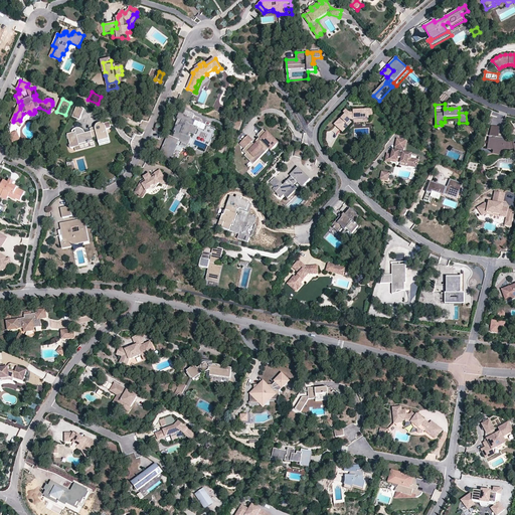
[(77,106),(72,117),(79,120),(84,109),(77,106)]
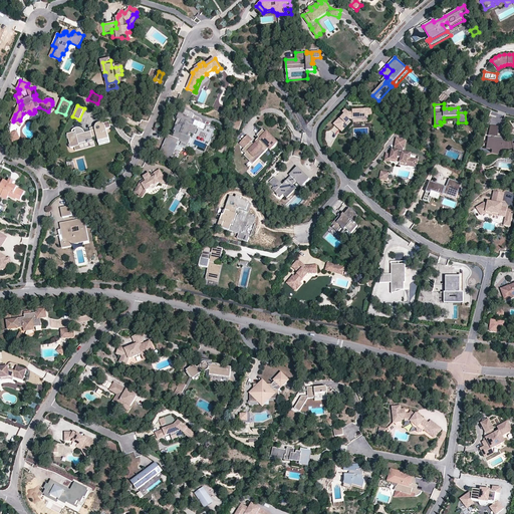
[(368,115),(371,114),(371,109),(362,109),(362,110),(353,111),(353,112),(349,112),(347,111),(345,109),(343,112),(344,113),(334,124),(336,126),(339,130),(344,122),(346,124),(351,119),(363,118),(362,116),(368,116),(368,115)]
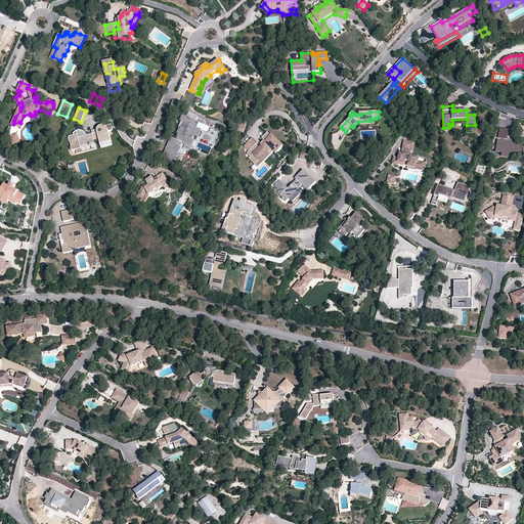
[(189,114),(187,118),(195,121),(194,122),(197,122),(199,117),(189,114)]
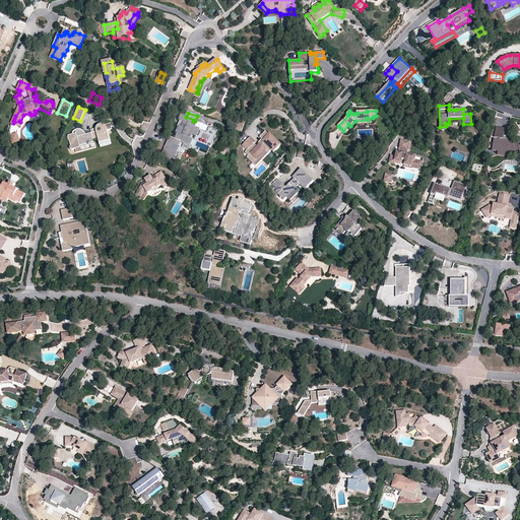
[(186,117),(182,115),(180,120),(185,123),(183,126),(182,126),(181,128),(179,127),(178,130),(177,133),(178,133),(176,139),(171,137),(167,146),(168,146),(167,150),(165,149),(161,157),(173,163),(175,158),(176,159),(176,157),(178,152),(180,147),(179,146),(181,143),(185,144),(183,147),(196,153),(199,150),(200,148),(196,146),(198,142),(209,147),(212,141),(217,131),(195,121),(193,121),(194,120),(186,117)]
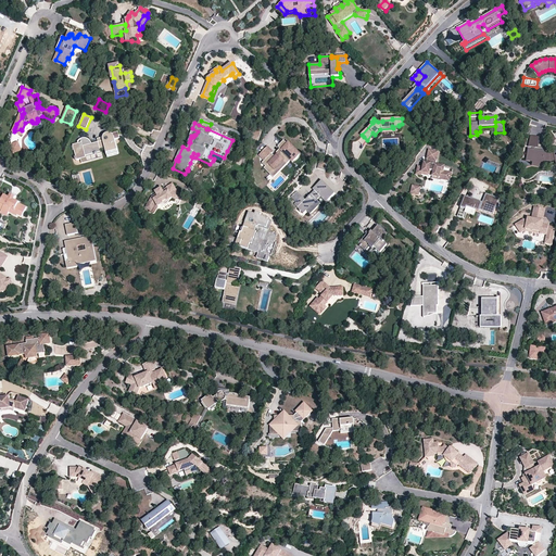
[(399,133),(399,126),(392,126),(393,128),(380,129),(375,135),(373,133),(367,140),(370,142),(381,130),(382,130),(382,133),(399,133)]
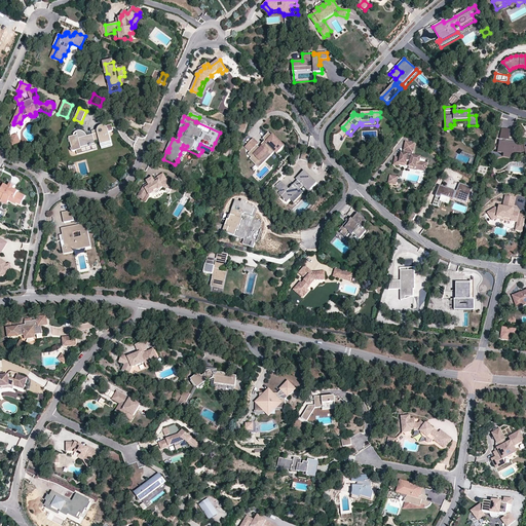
[(477,128),(477,125),(468,125),(468,119),(454,120),(454,124),(450,124),(451,127),(445,128),(445,130),(454,130),(454,127),(457,127),(457,123),(465,122),(465,128),(477,128)]
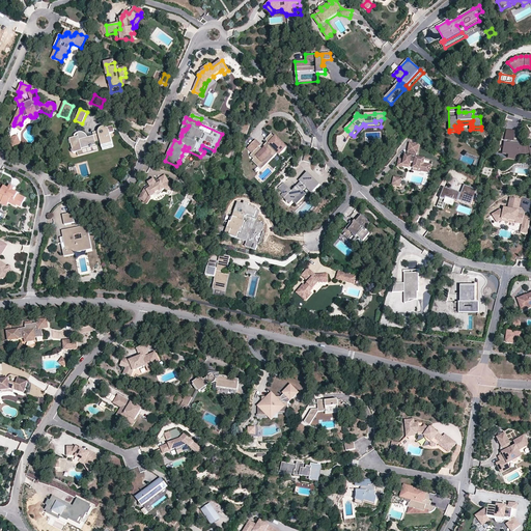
[(113,146),(110,134),(115,132),(113,127),(107,128),(105,128),(103,128),(101,129),(99,131),(99,133),(99,134),(99,135),(94,136),(88,138),(86,134),(83,133),(80,132),(78,133),(78,136),(75,137),(70,138),(74,152),(78,151),(82,150),(82,149),(96,145),(96,143),(101,142),(103,148),(113,146)]
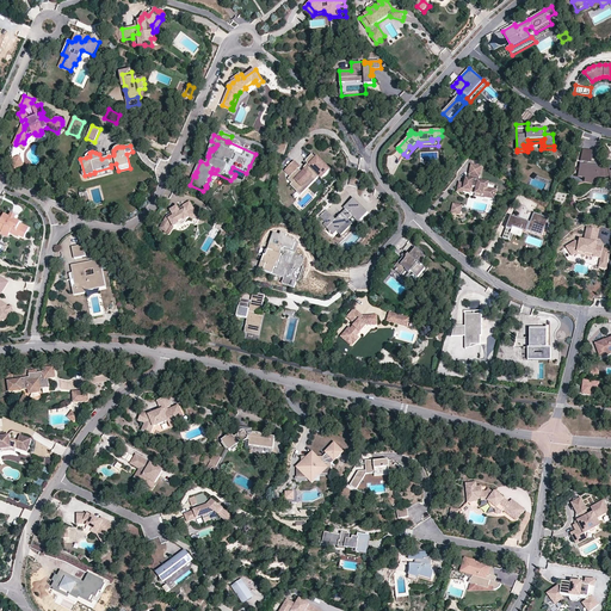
[(598,177),(605,178),(610,176),(610,177),(610,162),(608,165),(609,167),(604,168),(603,168),(600,167),(596,162),(594,161),(592,161),(592,159),(593,152),(584,150),(581,161),(586,162),(585,165),(581,165),(579,177),(586,178),(587,178),(590,183),(598,177)]
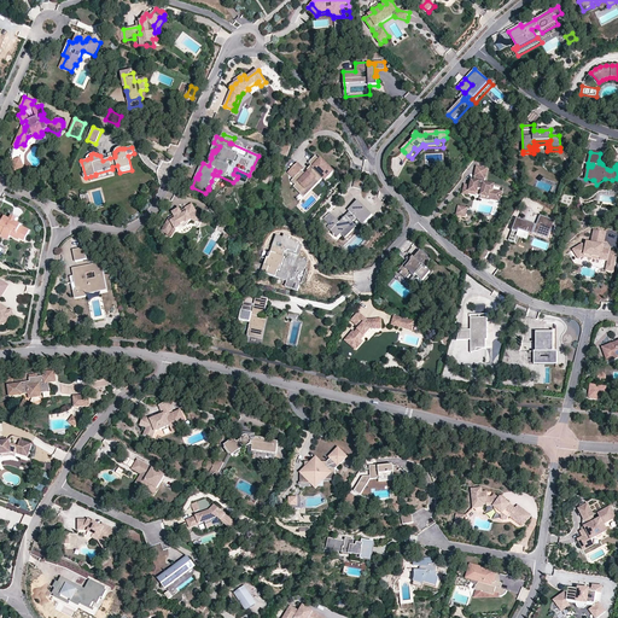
[(324,179),(326,180),(333,173),(326,164),(321,159),(320,161),(316,157),(309,164),(312,167),(315,170),(312,174),(309,172),(307,175),(302,170),(304,169),(297,163),(289,172),(295,178),(293,180),(297,184),(296,185),(293,187),(301,193),(316,179),(320,182),(324,179)]
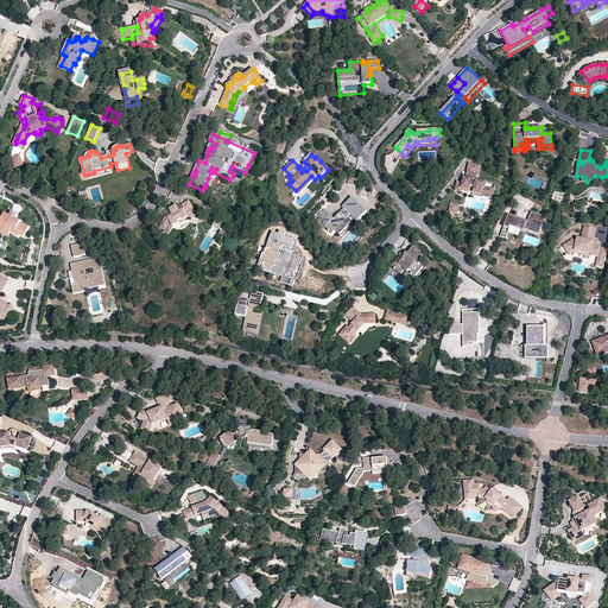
[(479,166),(469,164),(468,171),(467,178),(464,178),(463,183),(457,182),(456,190),(462,191),(462,190),(474,192),(475,189),(481,190),(480,194),(481,194),(481,196),(492,198),(493,190),(485,188),(486,183),(476,181),(477,176),(477,175),(479,166)]
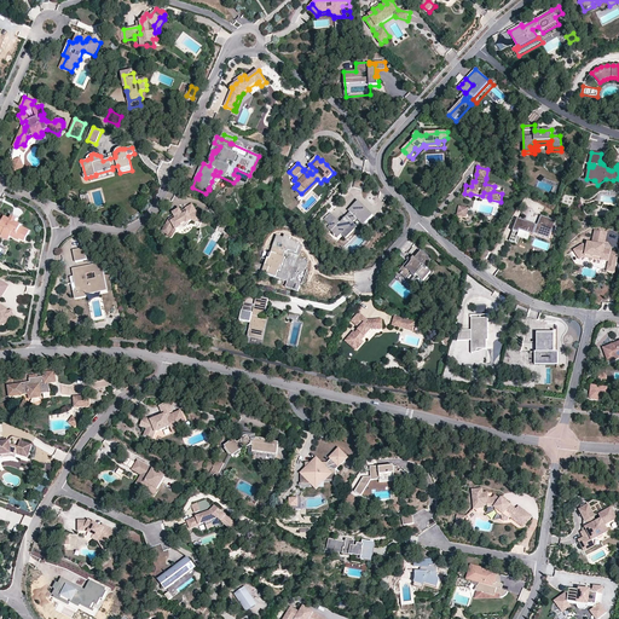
[(113,169),(96,174),(96,175),(91,177),(92,183),(115,175),(113,169)]
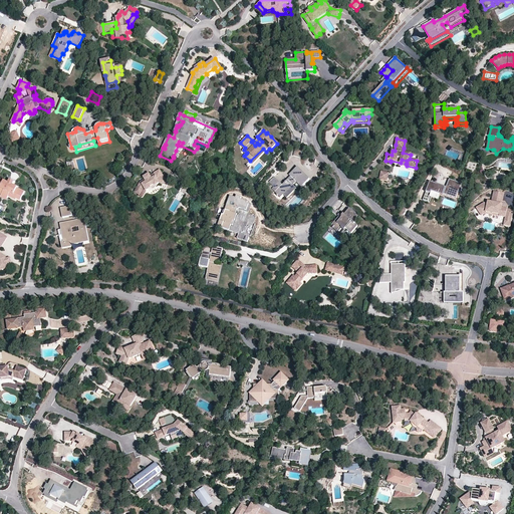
[(263,149),(250,161),(253,165),(266,152),(263,149)]
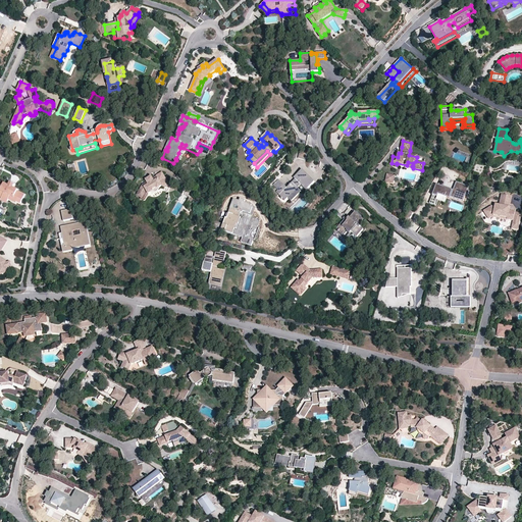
[(306,160),(308,153),(301,151),(299,158),(306,160)]
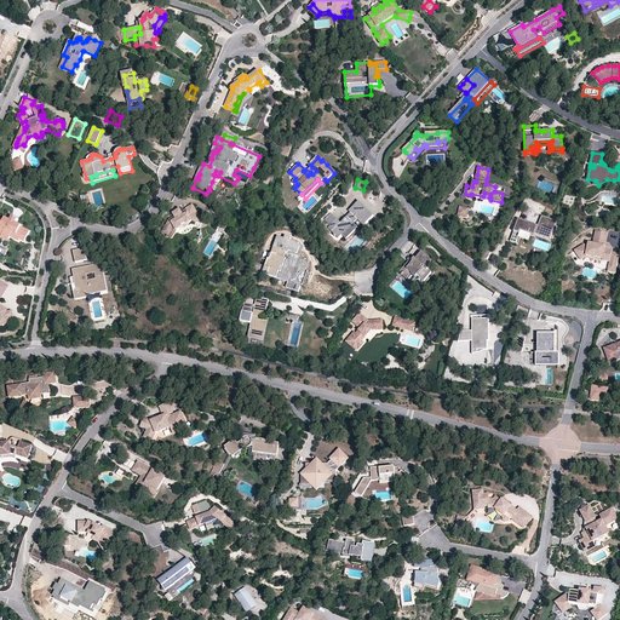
[(342,223),(338,219),(331,225),(328,228),(339,239),(343,235),(354,223),(359,219),(365,225),(374,216),(367,208),(360,201),(349,211),(351,213),(352,214),(349,218),(348,217),(342,223)]
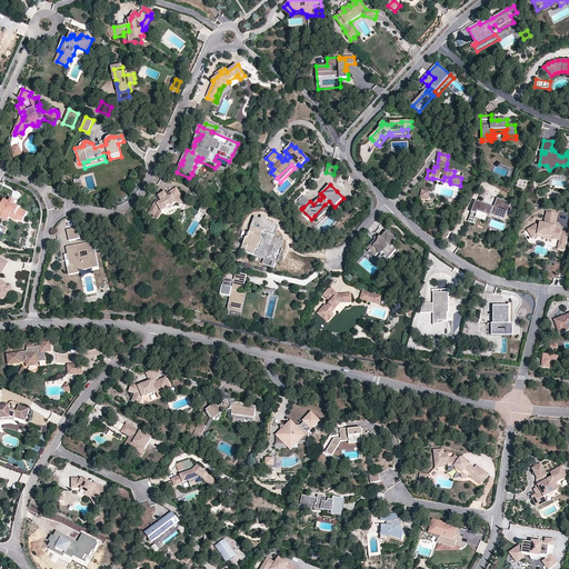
[(156,201),(150,212),(156,216),(159,209),(161,208),(162,210),(166,209),(167,208),(168,209),(170,210),(171,209),(172,208),(173,207),(172,206),(173,205),(177,202),(186,206),(187,199),(182,198),(177,188),(170,192),(171,193),(167,196),(166,195),(163,196),(160,197),(161,199),(156,201)]
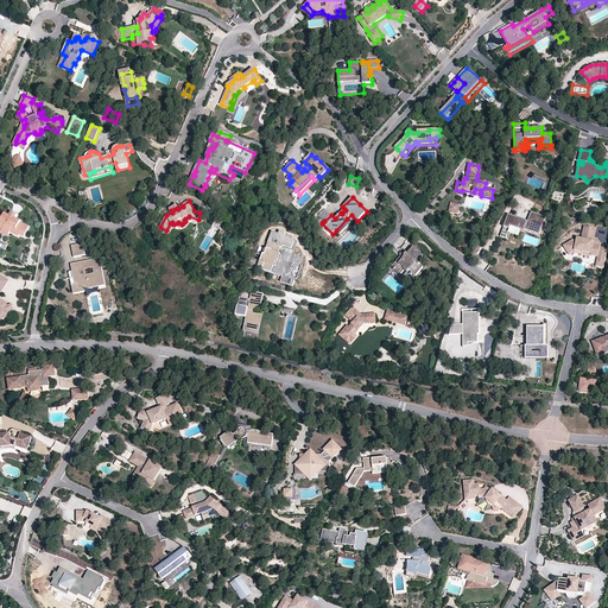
[(458,213),(460,204),(453,203),(450,211),(458,213)]
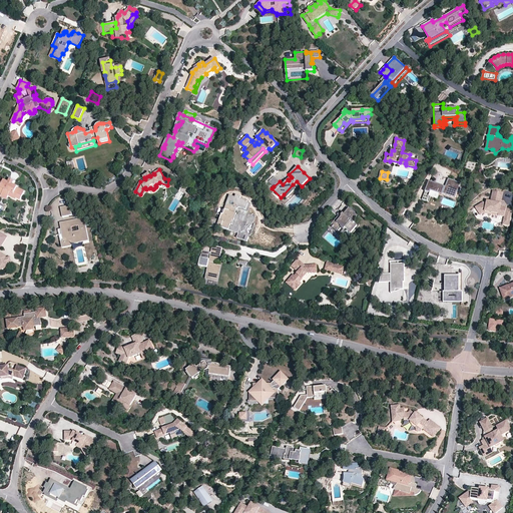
[(269,181),(274,186),(280,181),(275,176),(269,181)]
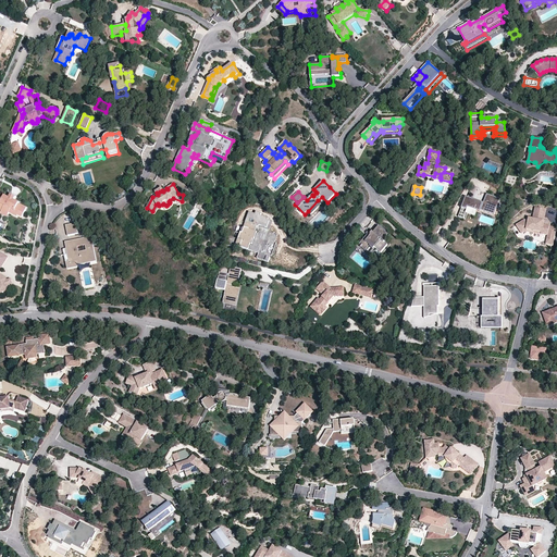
[(3,198),(0,196),(0,206),(3,208),(2,210),(9,213),(9,212),(17,215),(22,217),(27,208),(19,203),(19,202),(13,200),(15,196),(13,195),(11,194),(9,198),(4,195),(3,198)]
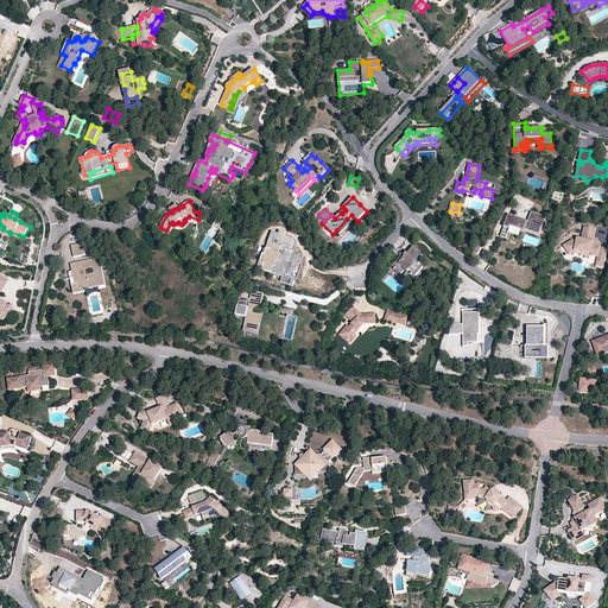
[(548,223),(545,222),(546,217),(532,211),(529,221),(511,215),(506,225),(511,227),(524,232),(525,230),(540,235),(543,227),(545,228),(548,223)]
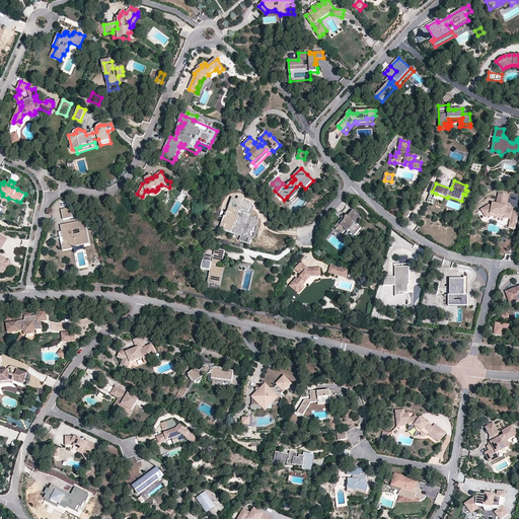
[(300,191),(296,187),(287,197),(290,201),(300,191)]
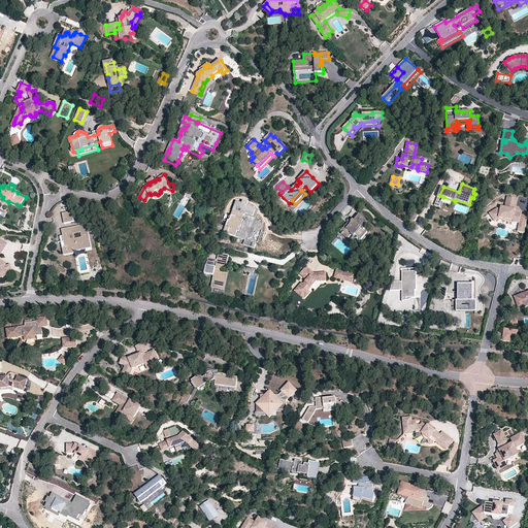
[(146,203),(151,195),(150,193),(147,194),(144,200),(142,203),(146,203)]
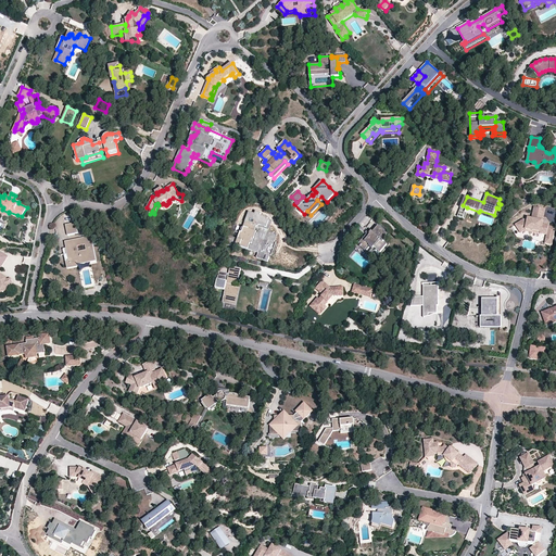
[(545,209),(534,206),(532,218),(528,217),(528,220),(523,219),(516,225),(521,232),(526,230),(541,234),(547,236),(550,225),(546,224),(544,222),(545,217),(544,217),(544,213),(545,209)]
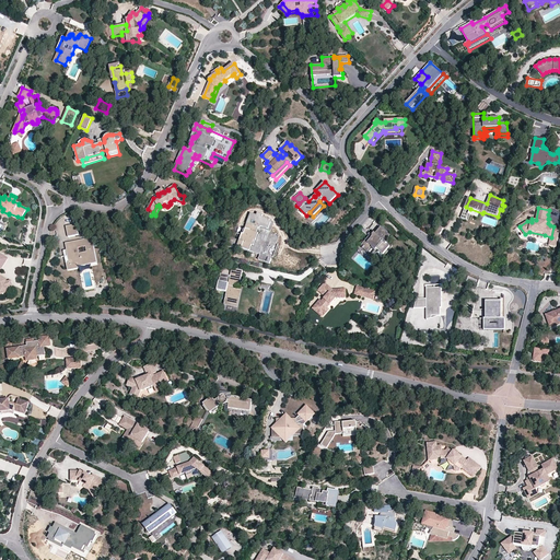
[(191,217),(197,220),(198,220),(202,213),(196,209),(191,217)]
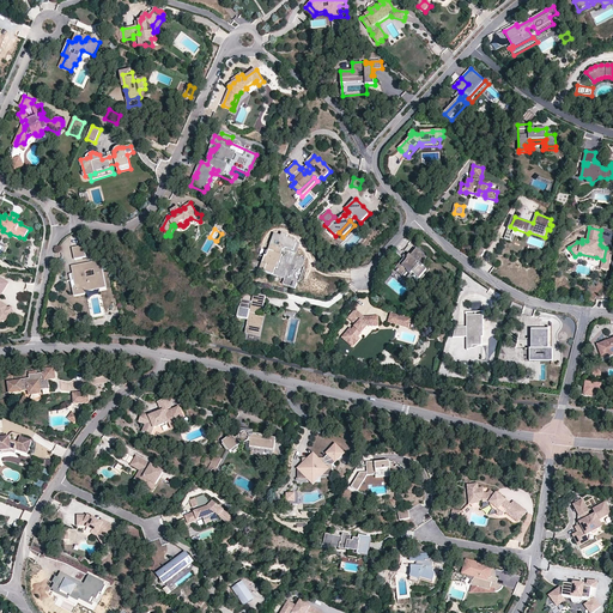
[(296,254),(293,254),(298,242),(287,238),(289,235),(283,234),(281,236),(274,234),(268,250),(269,252),(267,258),(266,256),(263,263),(253,260),(249,269),(260,273),(261,271),(285,279),(283,284),(296,289),(298,281),(292,279),(296,271),(295,271),(297,265),(303,267),(304,262),(307,258),(296,254)]
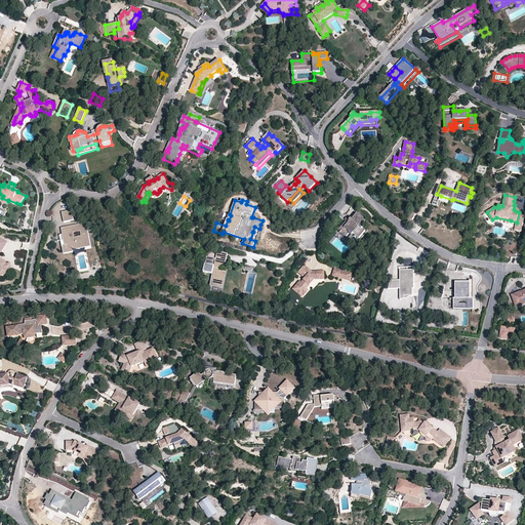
[(72,210),(62,212),(64,223),(74,220),(72,210)]
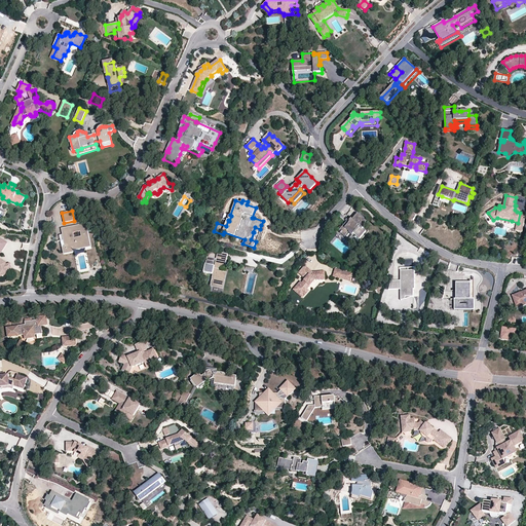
[(525,213),(520,213),(518,223),(517,230),(522,232),(525,213)]
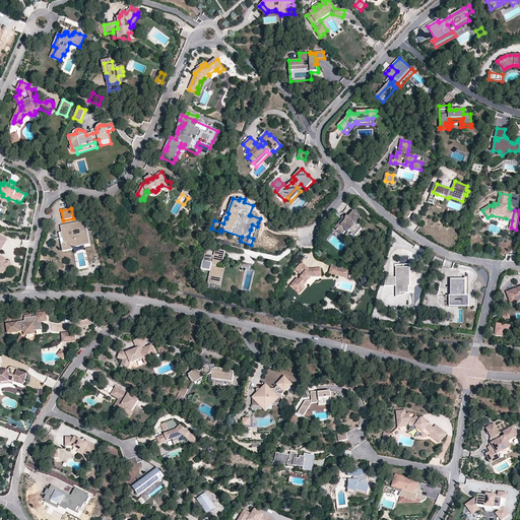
[(360,226),(365,220),(354,211),(349,217),(348,216),(346,218),(347,219),(345,221),(343,219),(336,228),(338,229),(339,228),(340,228),(341,225),(349,233),(350,232),(355,237),(363,230),(360,226)]
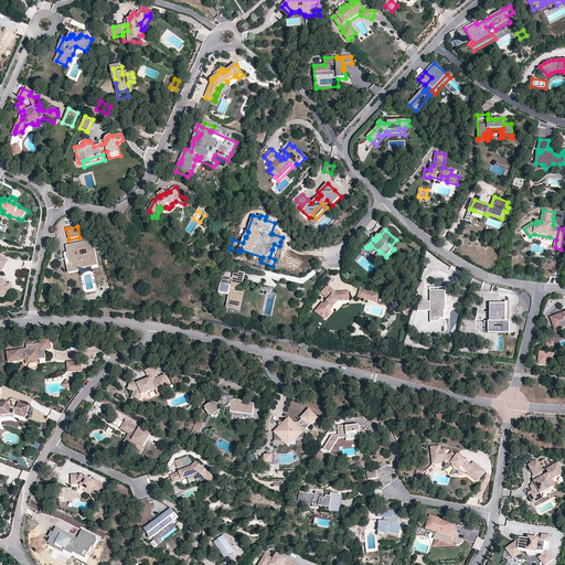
[(98,262),(93,240),(80,243),(66,246),(67,253),(70,253),(71,258),(73,268),(78,267),(78,266),(98,262)]
